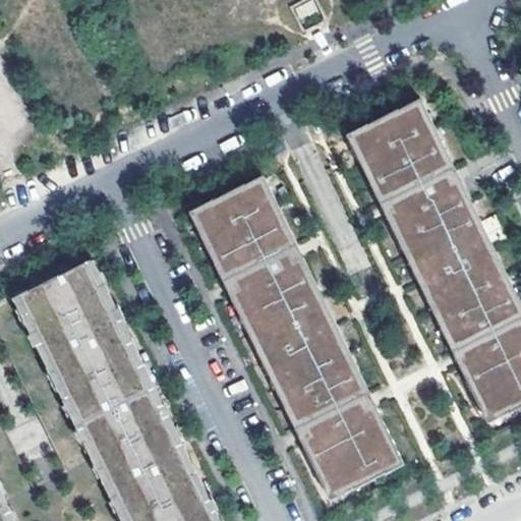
[(270,0),(233,0),(246,24),(275,9),(270,0)]
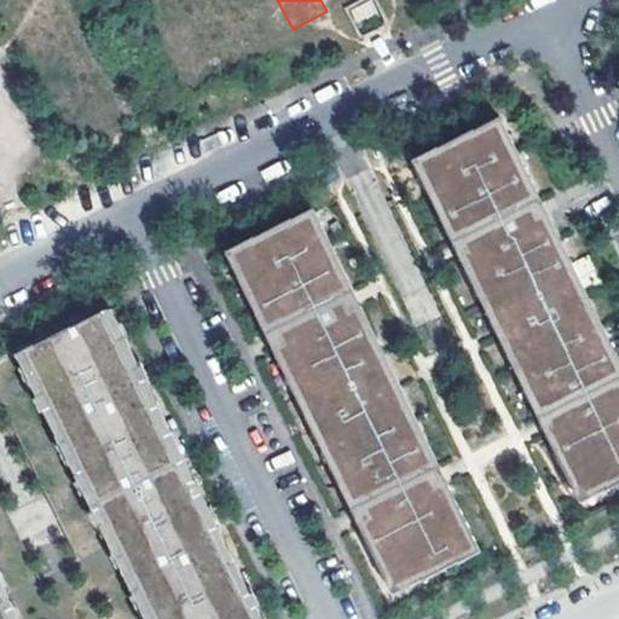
[(372,0),(352,11),(358,24),(379,15),(372,0)]
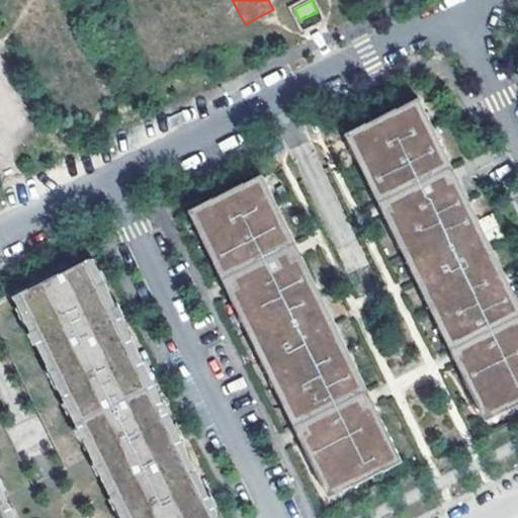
[(80,53),(51,67),(72,108),(101,94),(80,53)]
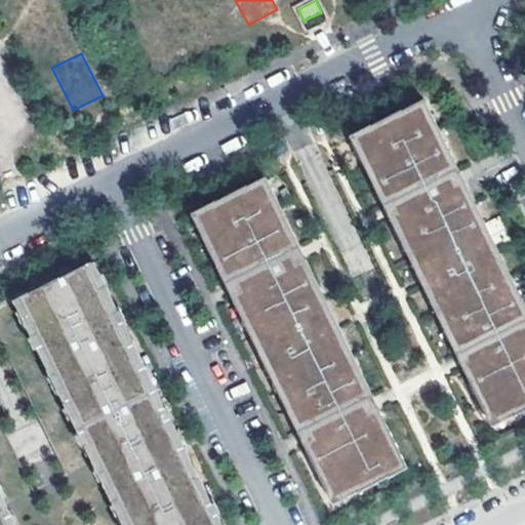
[(425,101),(351,136),(386,207),(394,204),(446,178),(459,171),(425,101)]
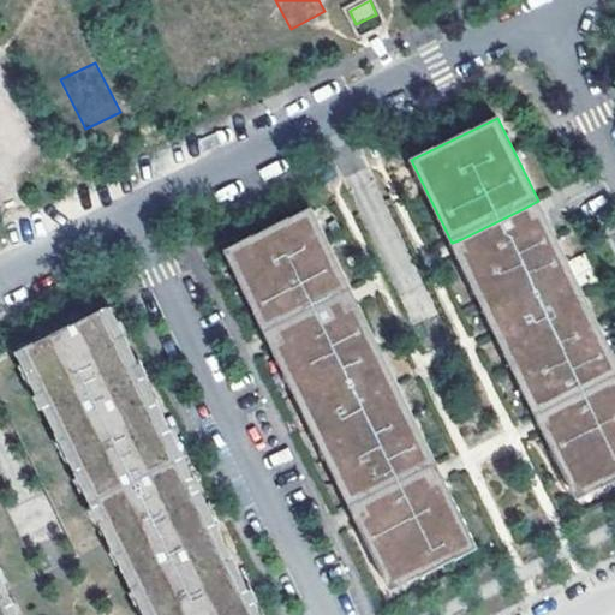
[(312,208),(225,251),(266,334),(275,329),(338,299),(353,291),(312,208)]
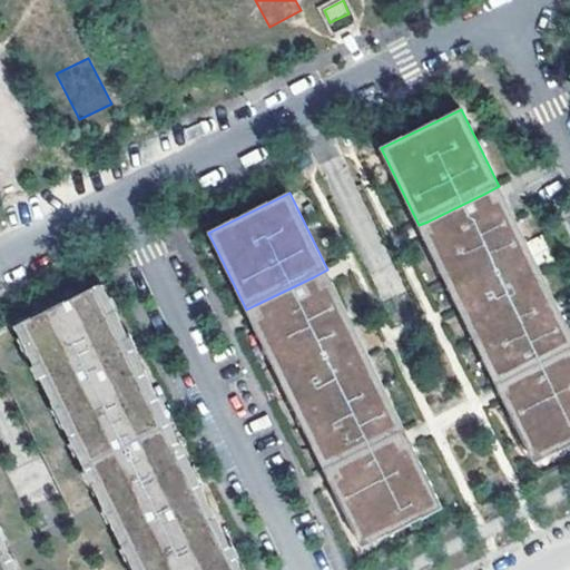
[(484,194),(428,222),(433,234),(490,206),(484,194)]
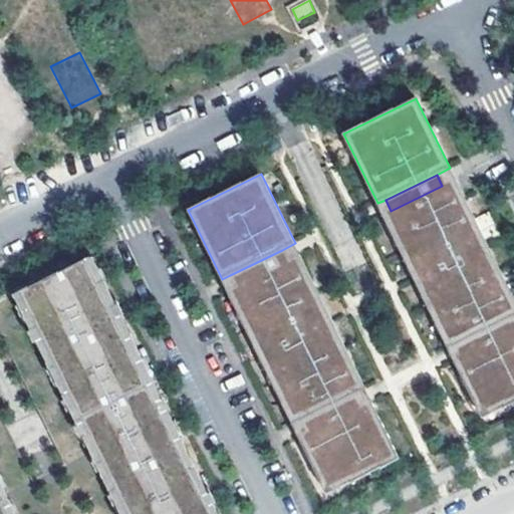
[(391,211),(382,214),(403,255),(411,251),(437,304),(428,307),(448,348),(457,344),(508,319),(513,315),(513,298),(501,272),(493,276),(467,224),(475,220),(456,179),(442,186),(391,211)]
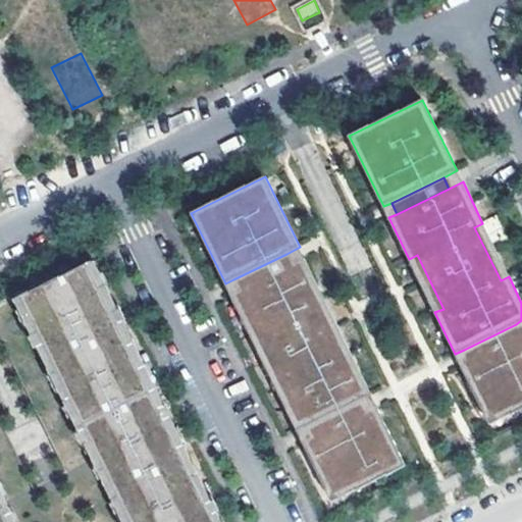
[(482,223),(474,227),(501,280),(509,276),(482,223)]
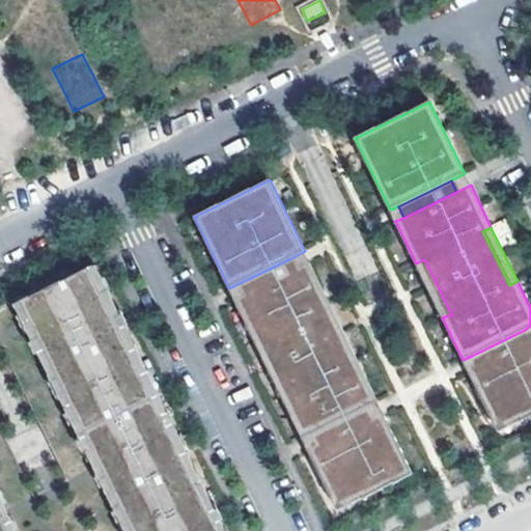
[(291,258),(238,284),(243,296),(297,270),(291,258)]
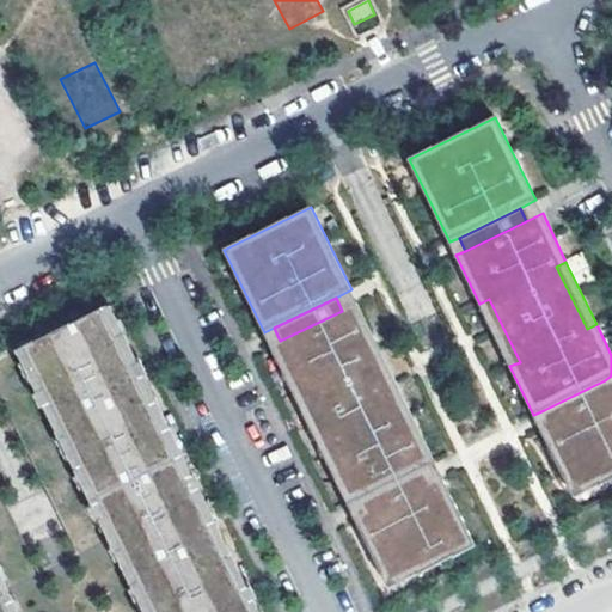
[(489,299),(479,304),(509,366),(520,362),(489,299)]
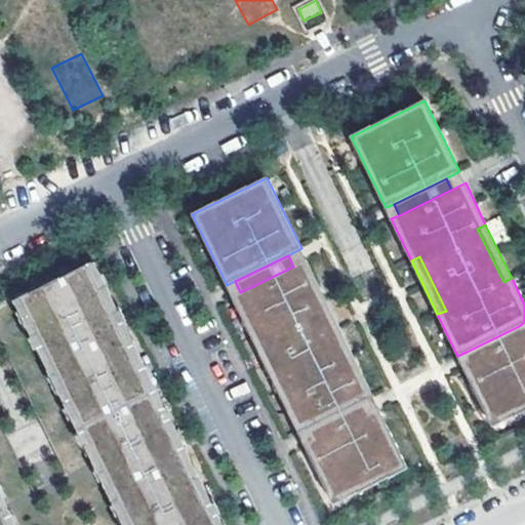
[(240,292),(233,296),(252,338),(261,334),(287,388),(279,391),(299,433),(308,430),(360,403),(373,397),(353,355),(340,361),(315,308),(327,301),(307,259),(293,267),(240,292)]
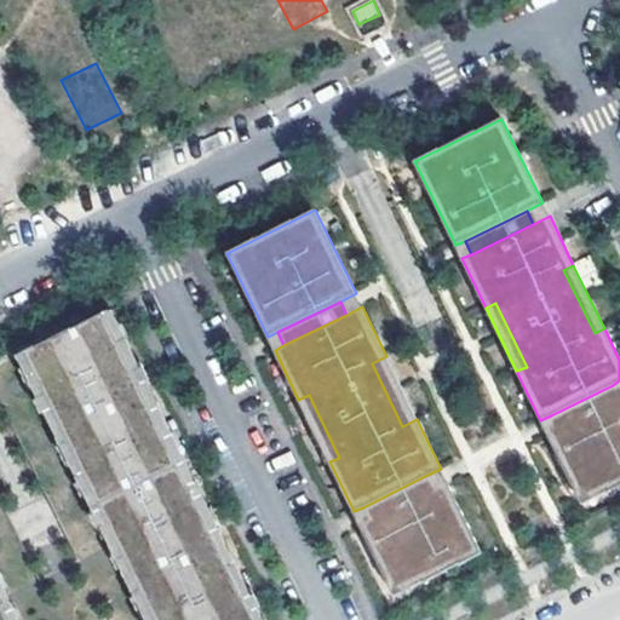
[(263,619),(113,310),(104,314),(253,619),(263,619)]
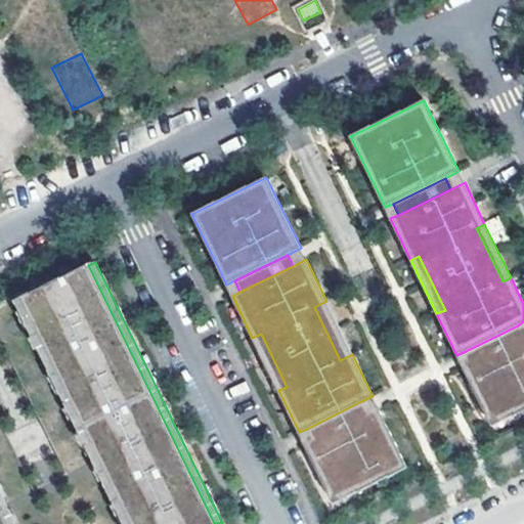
[(214,523),(88,265),(33,292),(145,523),(214,523)]
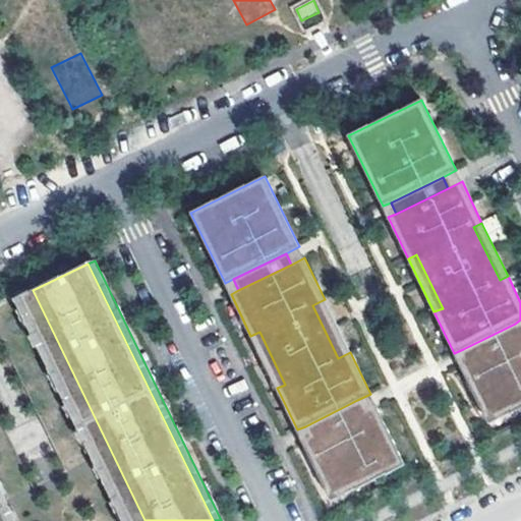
[(145,520),(33,290),(14,299),(122,520),(145,520)]
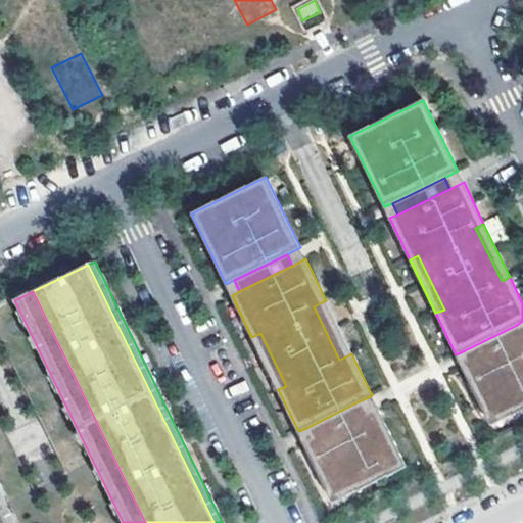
[(326,300),(314,306),(339,360),(351,353),(326,300)]
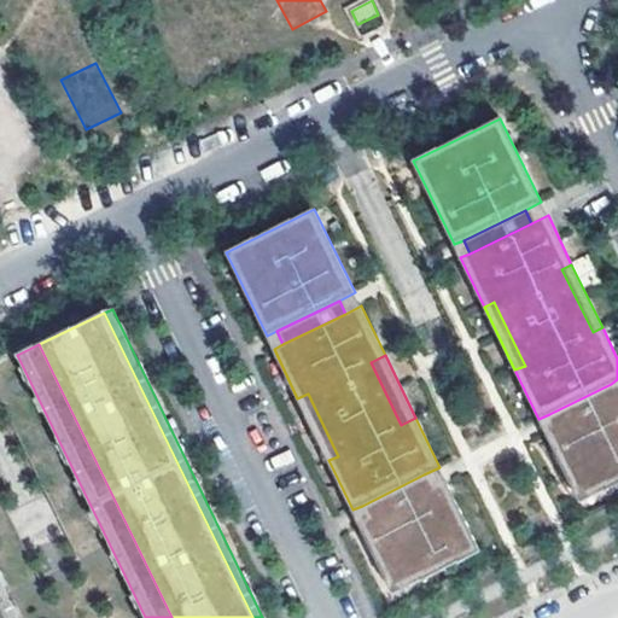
[(611,384),(549,414),(555,427),(617,397),(611,384)]
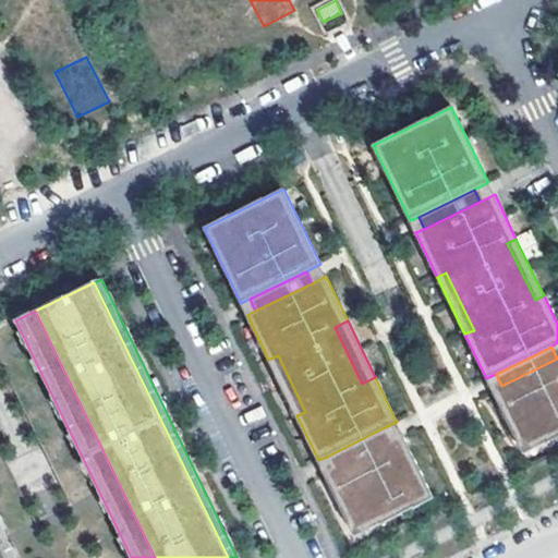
[(278,355),(268,360),(296,415),(305,412),(278,355)]
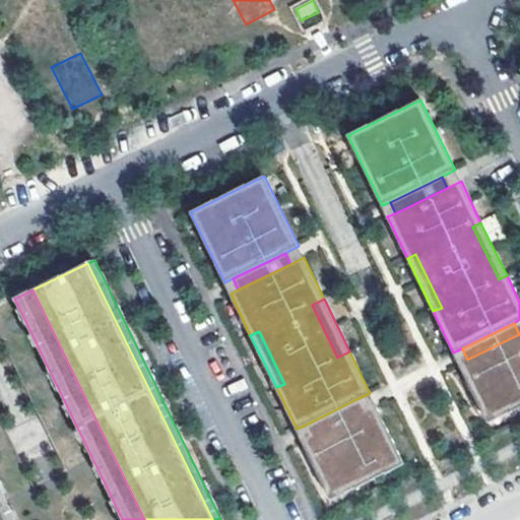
[(467,360),(459,364),(482,410),(519,391),(519,333),(519,334),(467,360)]
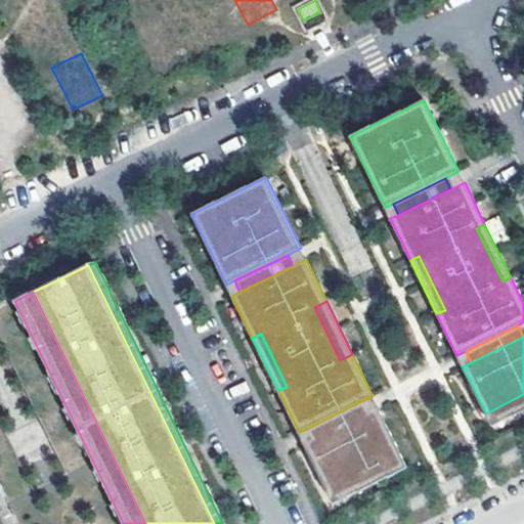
[(523,394),(486,413),(492,426),(523,410),(523,394)]
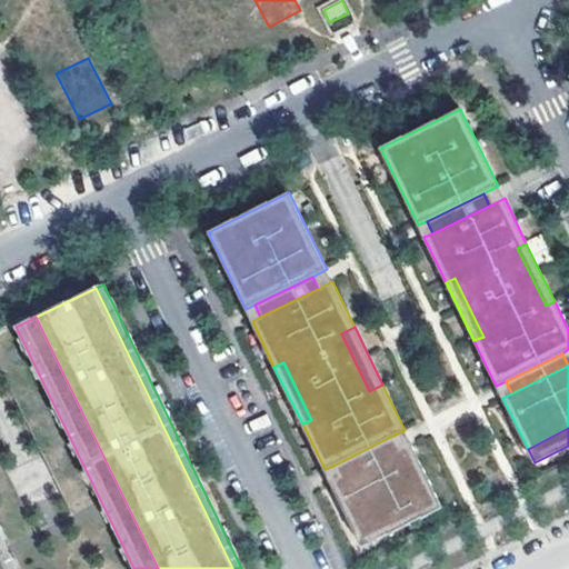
[(390,437),(333,466),(339,478),(396,450),(390,437)]
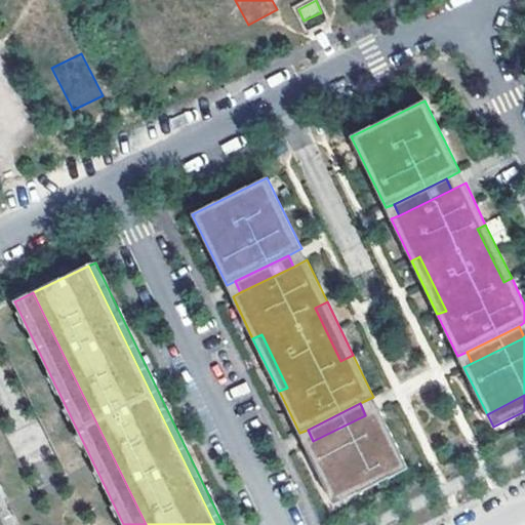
[(313,441),(305,445),(328,492),(377,468),(384,481),(409,468),(379,409),(365,415),(313,441)]
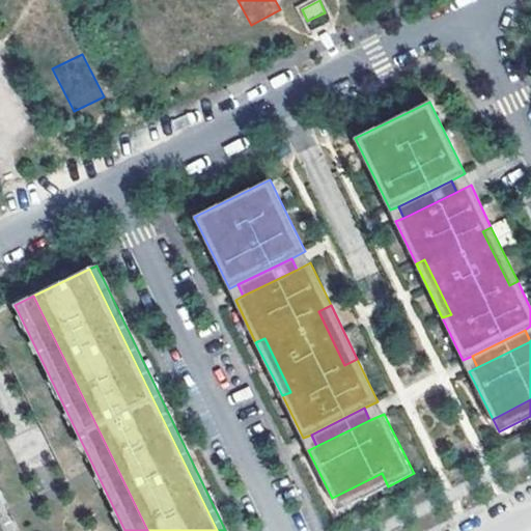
[(382,473),(332,498),(338,510),(388,486),(382,473)]
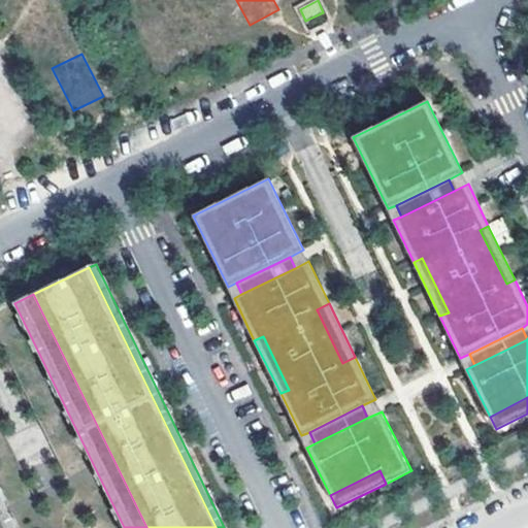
[(18,527),(0,492),(0,527),(18,527)]
